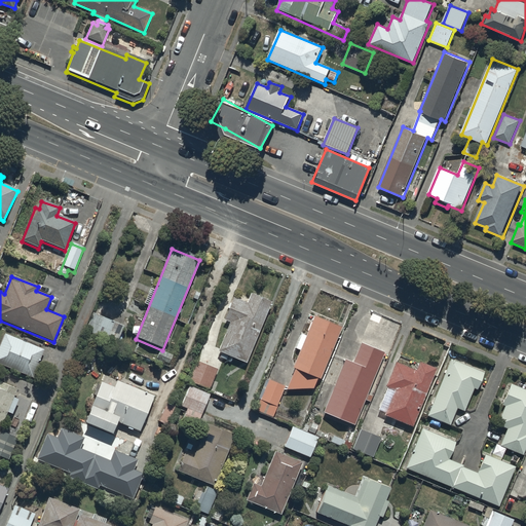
[(247,365),(270,303),(250,295),(247,303),(233,298),(224,322),(229,324),(218,353),(247,365)]
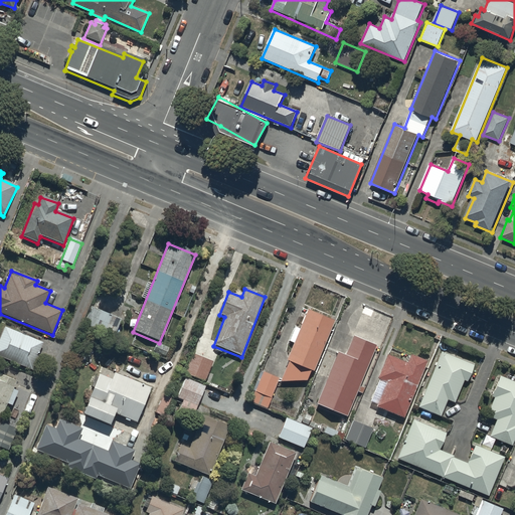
[(121,320),(92,308),(84,325),(113,337),(121,320)]
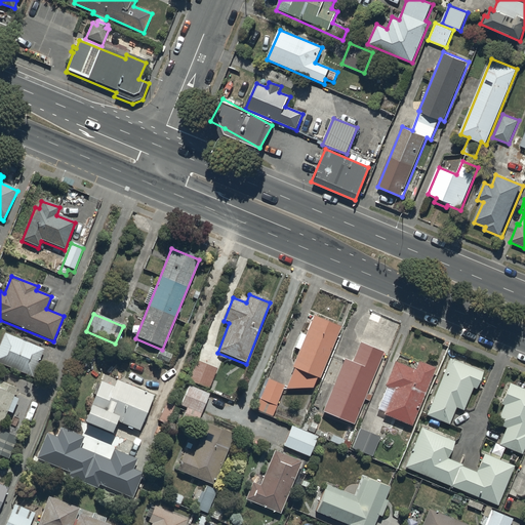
[(294,349),(298,351),(291,368),(294,369),(285,390),(312,390),(317,378),(319,379),(340,327),(313,316),(305,335),(300,333),(294,349)]
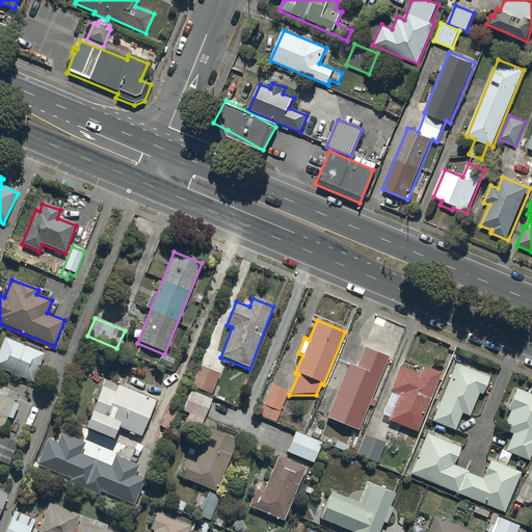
[(4,340),(0,348),(0,369),(33,383),(44,356),(4,340)]
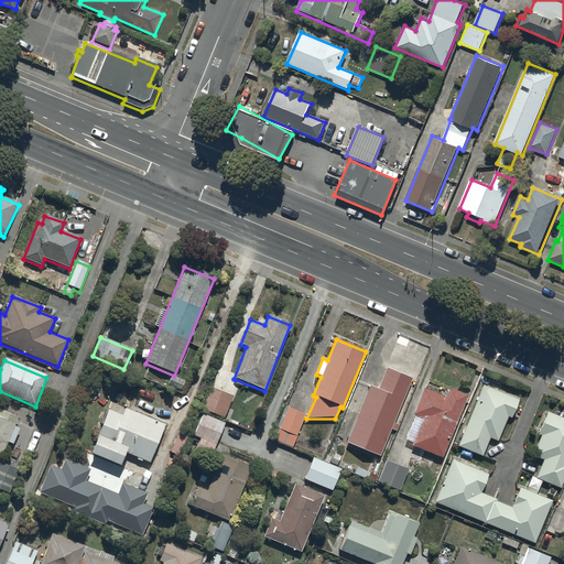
[(378,390),(369,387),(346,444),(380,458),(390,431),(397,433),(399,425),(393,423),(411,380),(386,369),(378,390)]
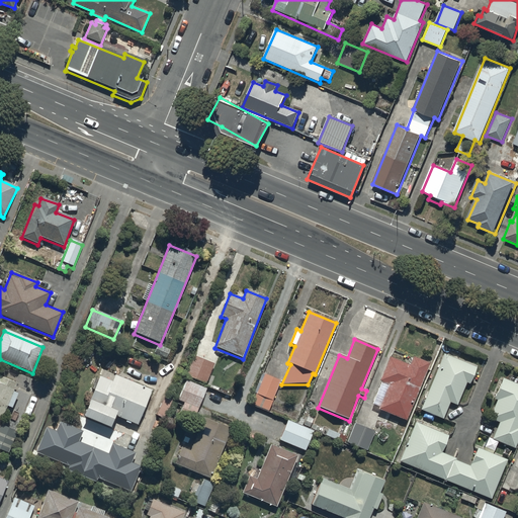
[(213,364),(193,355),(184,376),(204,384),(213,364)]
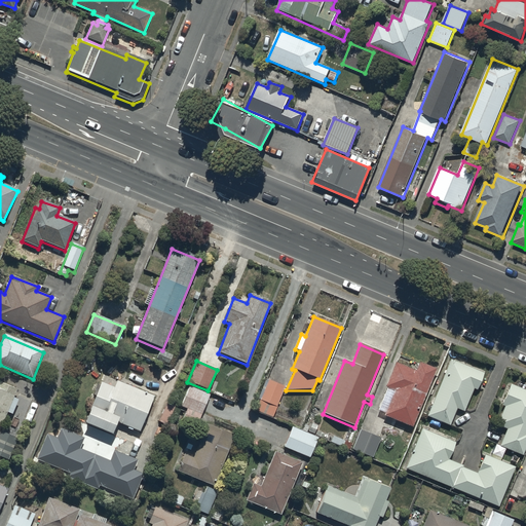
[(483,374),(450,361),(425,417),(449,427),(456,410),(462,413),(473,390),(475,391),(483,374)]
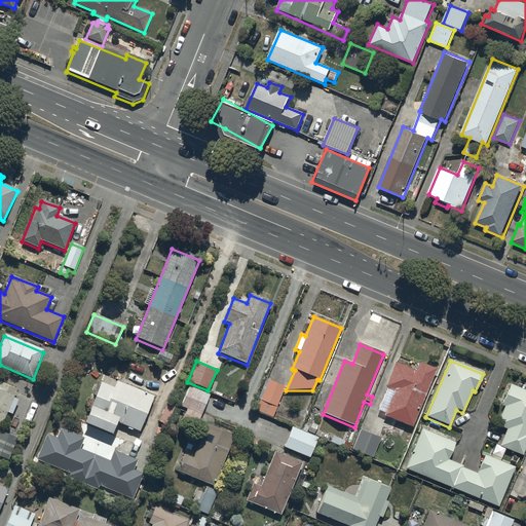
[(413,371),(395,364),(385,387),(387,388),(378,412),(385,414),(380,425),(405,436),(408,427),(411,428),(435,370),(417,363),(413,371)]
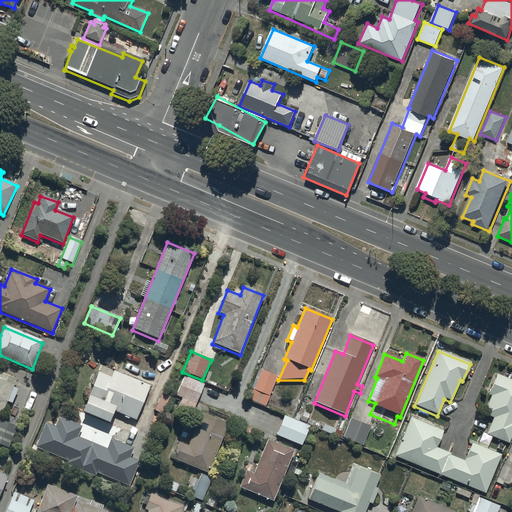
[(277,375),(260,369),(248,401),(265,407),(277,375)]
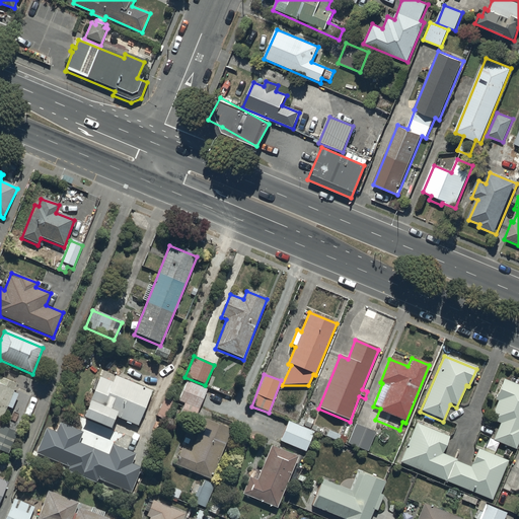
[(113,383),(99,378),(83,420),(110,430),(116,418),(138,427),(152,391),(115,377),(113,383)]
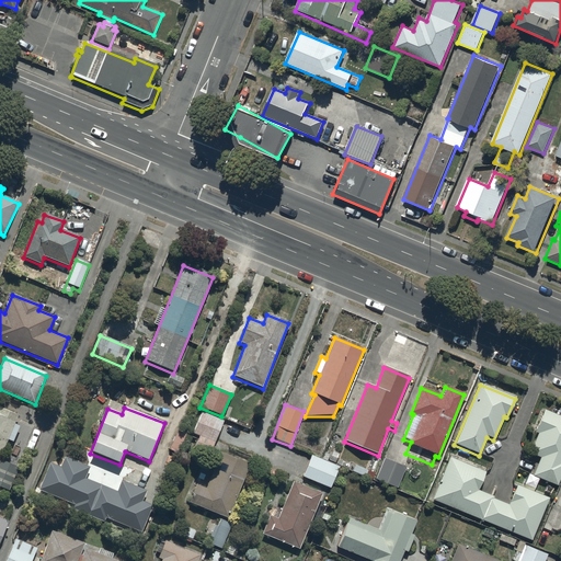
[(0,490),(8,493),(19,468),(0,460),(8,442),(12,443),(19,426),(14,424),(18,416),(0,409),(0,490)]
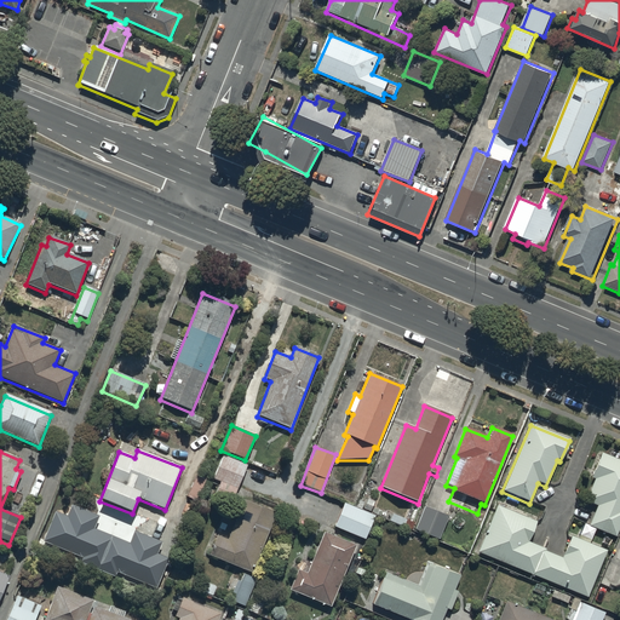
[(619,461),(600,454),(590,478),(593,480),(584,503),(596,507),(587,527),(615,538),(619,524),(619,461)]
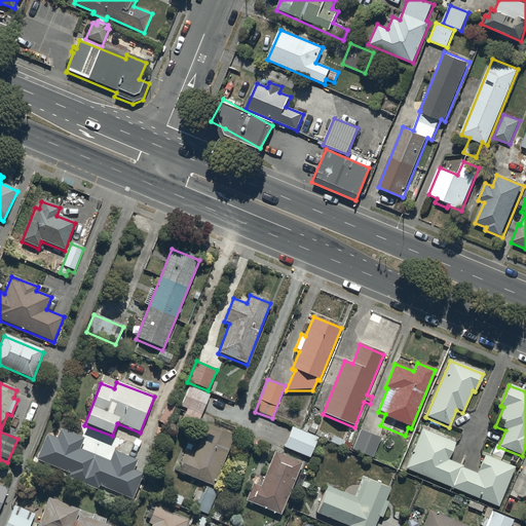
[(210,393),(188,386),(181,407),(187,409),(182,423),(197,429),(210,393)]
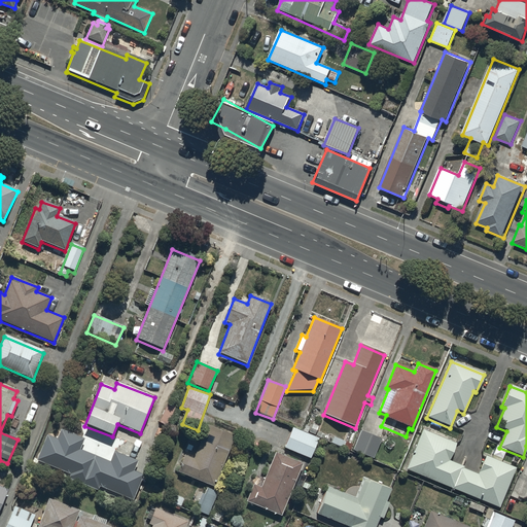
[(183,457),(177,473),(213,489),(235,437),(207,426),(192,460),(183,457)]
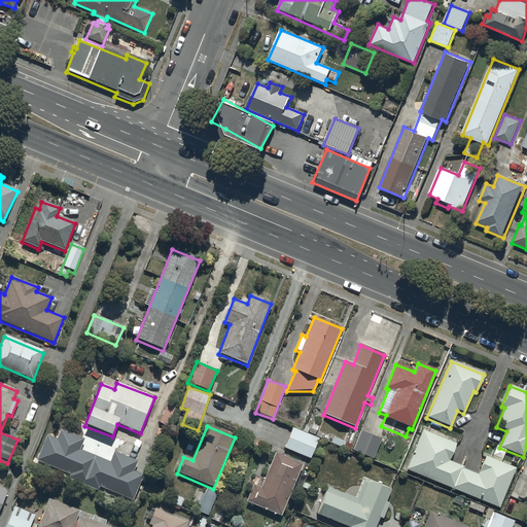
[(318,438),(292,428),(284,449),(310,459),(318,438)]
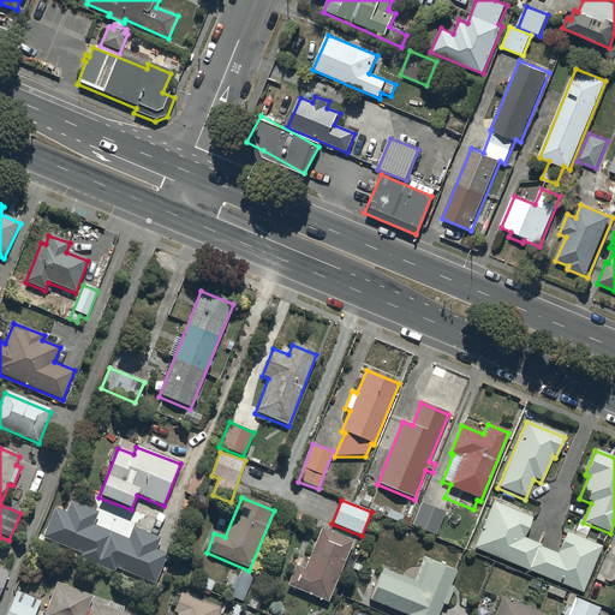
[(493,502),(472,549),(581,593),(601,547),(566,532),(556,555),(539,548),(541,547),(523,539),(531,518),(493,502)]
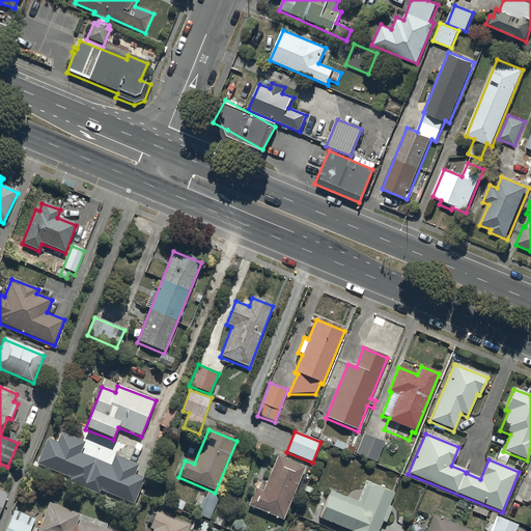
[(384,443),(364,435),(356,454),(375,464),(384,443)]
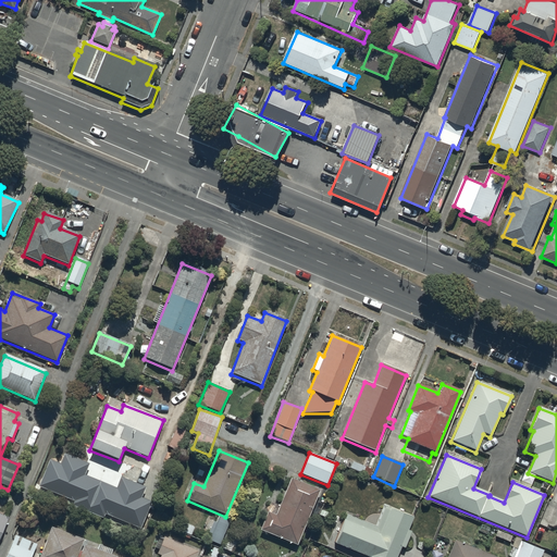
[(123,496),(141,504),(152,478),(141,473),(137,484),(130,481),(123,496)]
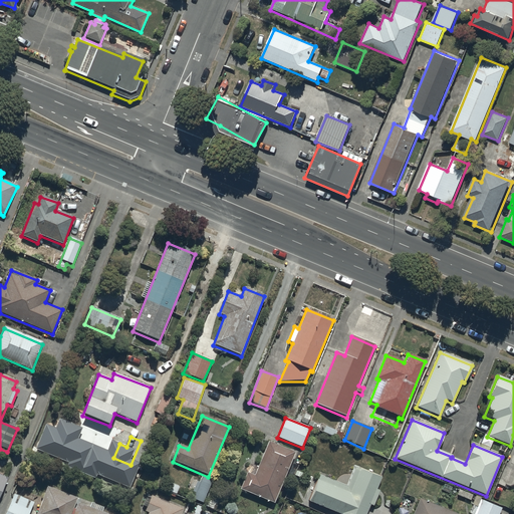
[(247,474),(240,490),(273,504),(294,453),(269,443),(254,477),(247,474)]
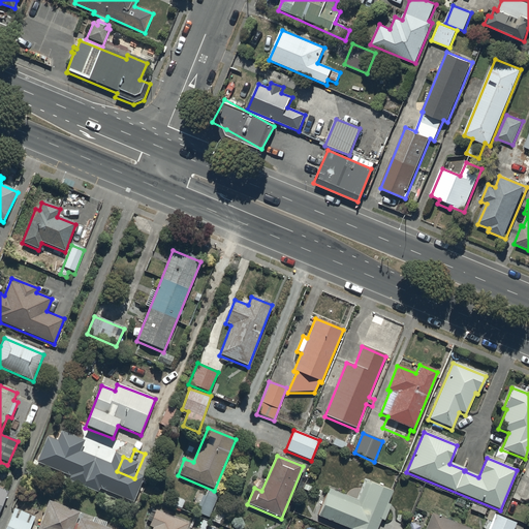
[(329,490),(317,518),(347,528),(376,528),(380,521),(384,523),(391,506),(387,504),(393,492),(366,481),(358,501),(329,490)]
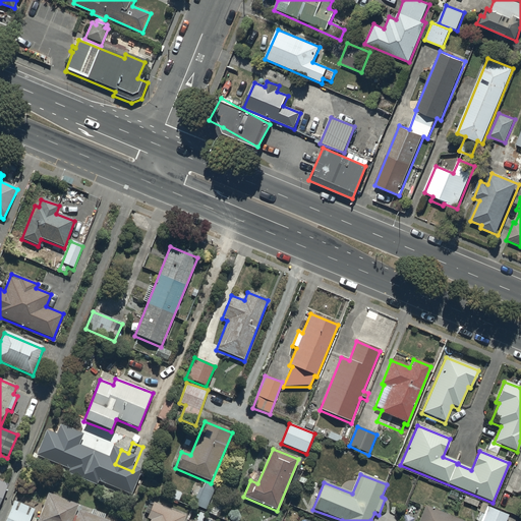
[(217,487),(205,483),(203,489),(198,488),(194,500),(197,501),(194,507),(208,512),(217,487)]
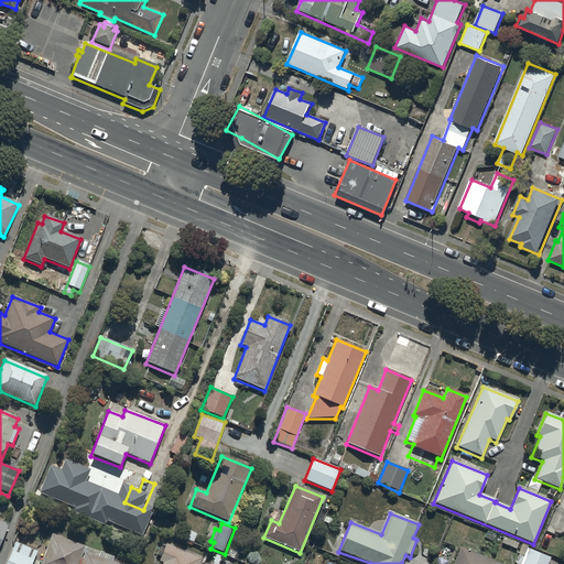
[(52,535),(40,563),(115,563),(111,562),(114,556),(100,552),(98,557),(83,552),(85,548),(52,535)]
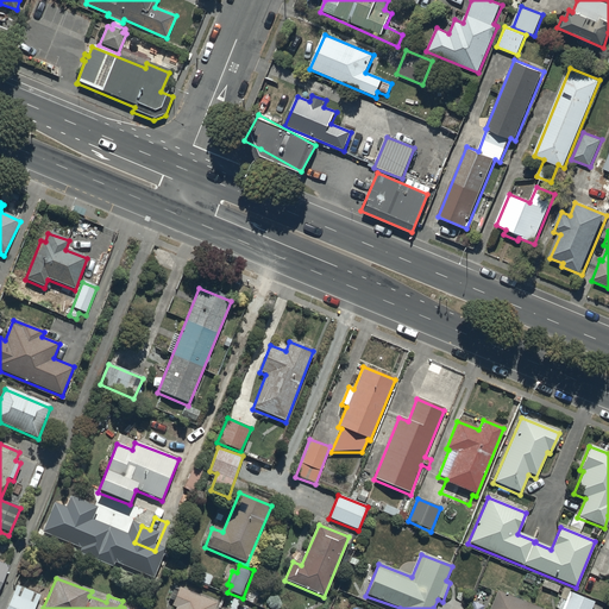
[(33,608),(41,595),(17,585),(7,608),(33,608)]
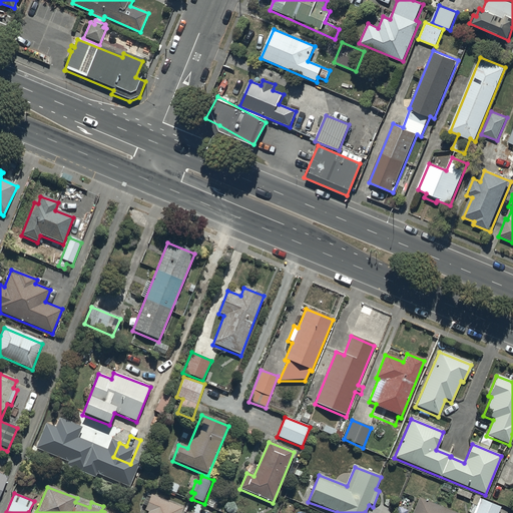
[(181,512),(183,509),(151,495),(144,511),(148,512),(181,512)]
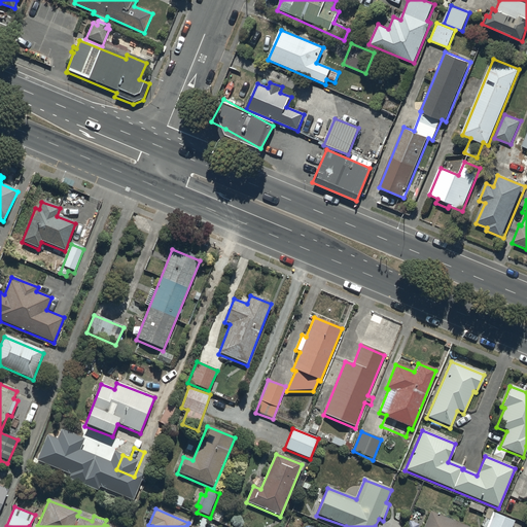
[(485,519),(481,526),(511,526),(514,521),(487,510),(483,518),(485,519)]
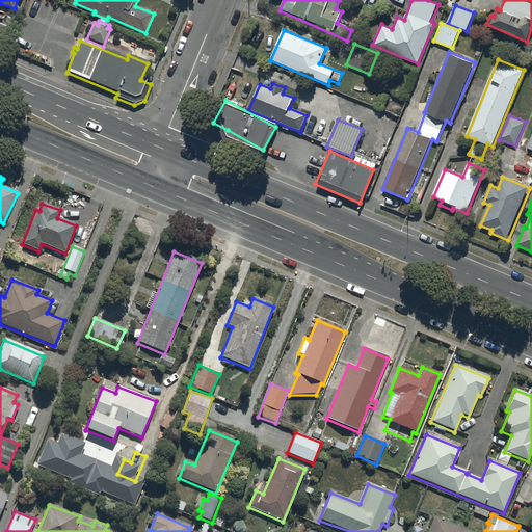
[(471,531),(433,516),(426,531),(471,531)]
